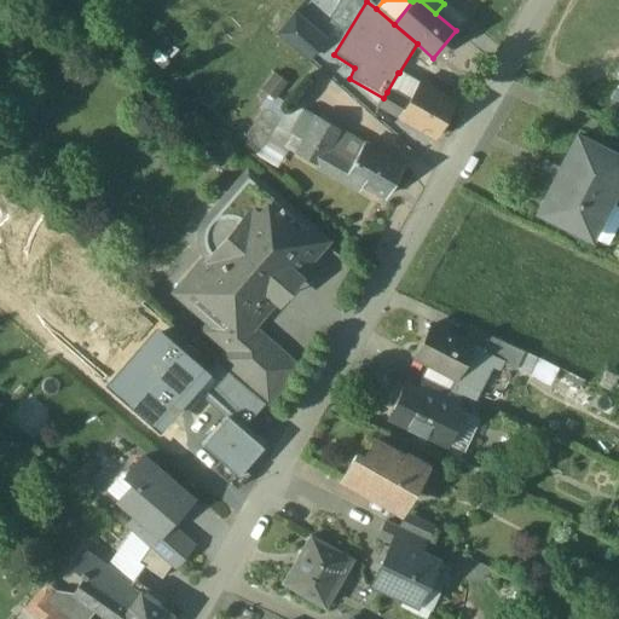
[(275,34),(307,62),(329,36),(298,9),(275,34)]
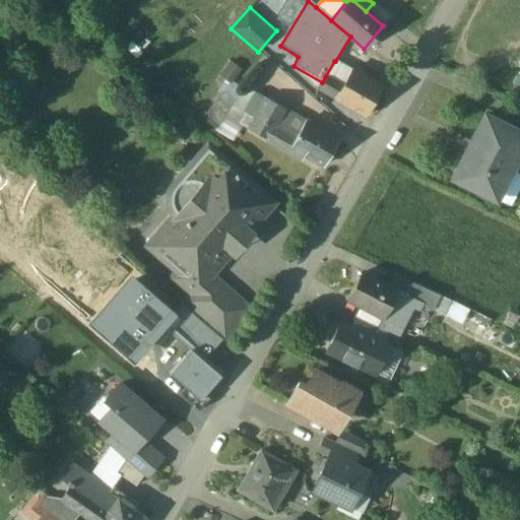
[(335,61),(334,61),(325,77),(343,86),(352,71),(335,61)]
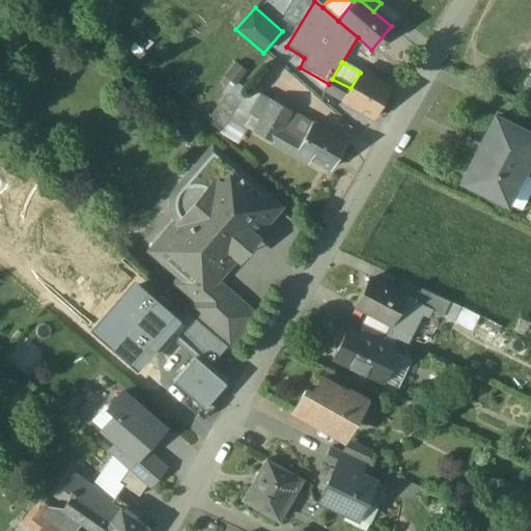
[(362,74),(360,73),(351,88),(332,79),(329,84),(325,91),(343,102),(342,102),(373,120),(391,90),(362,74)]
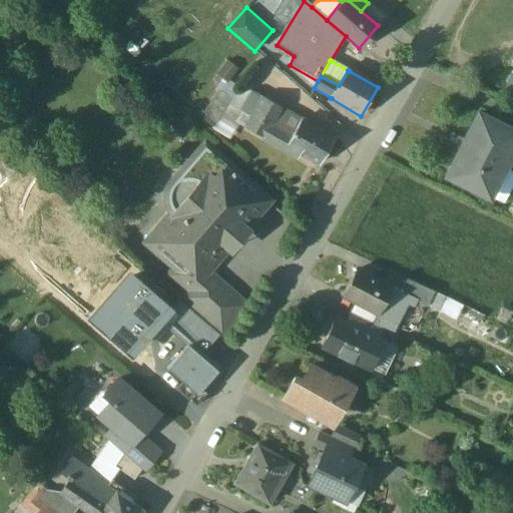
[(501,89),(512,93),(512,73),(507,71),(501,89)]
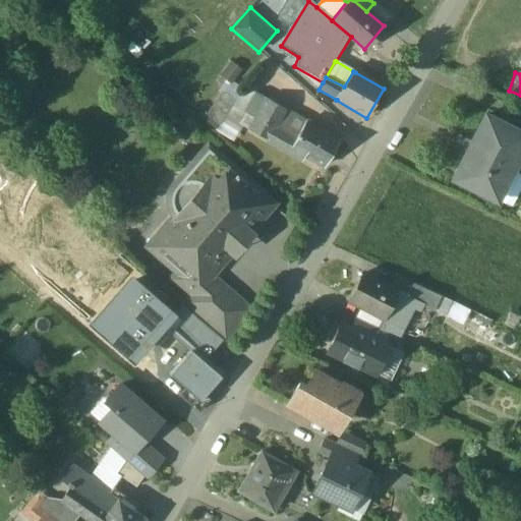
[(267,100),(256,95),(245,114),(255,119),(267,100)]
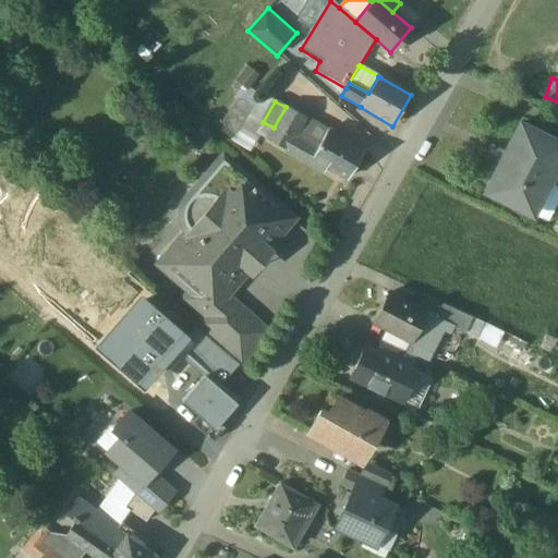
[(306,118),(286,107),(274,128),(275,129),(267,141),(286,152),(287,152),(294,140),(305,120),(306,118)]
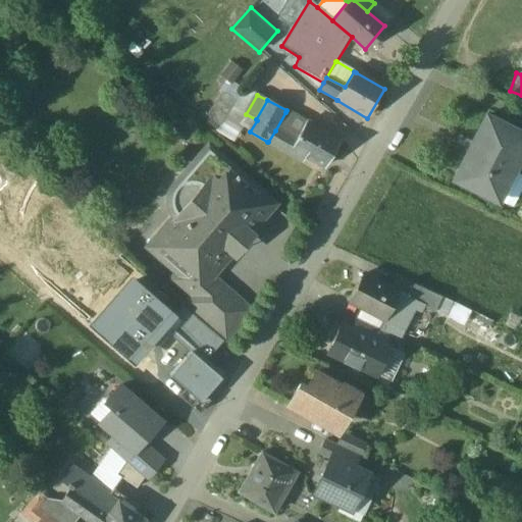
[(340,143),(285,112),(275,131),(268,142),(267,142),(303,162),(306,157),(325,168),(340,143)]
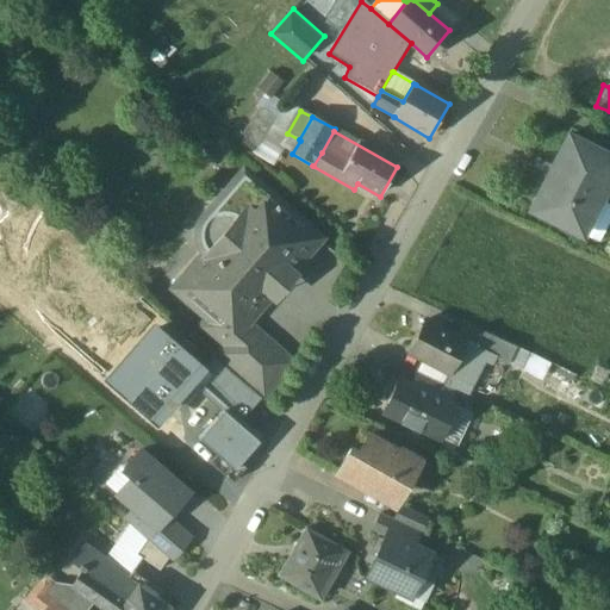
[(609,156),(570,136),(533,210),(583,235),(601,199),(607,203),(609,200),(609,156)]
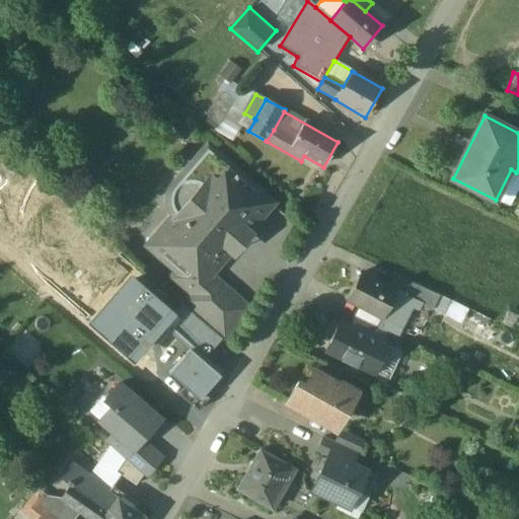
[(270,205),(209,152),(176,190),(173,196),(172,204),(174,211),(179,218),(188,225),(187,226),(188,226),(169,247),(189,263),(172,281),(191,297),(193,298),(208,280),(207,279),(222,261),(218,256),(227,245),(226,241),(227,237),(228,233),(232,231),(236,230),(240,230),(249,219),(254,223),(270,205)]
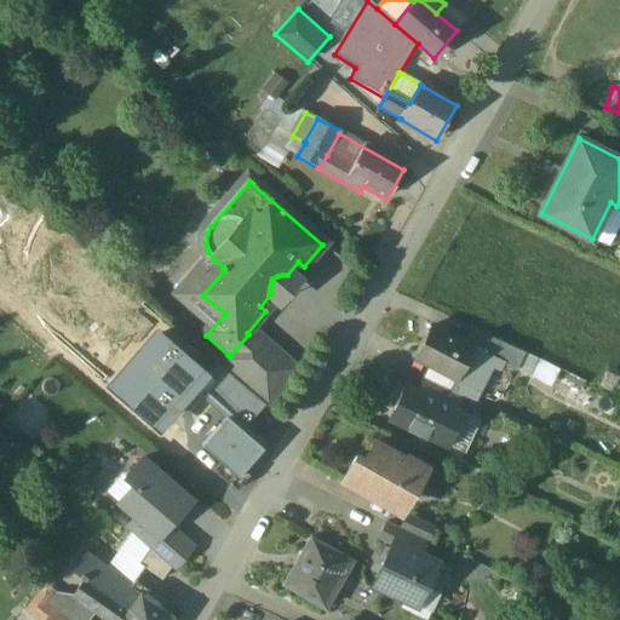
[(156,325),(105,383),(161,431),(212,373),(156,325)]
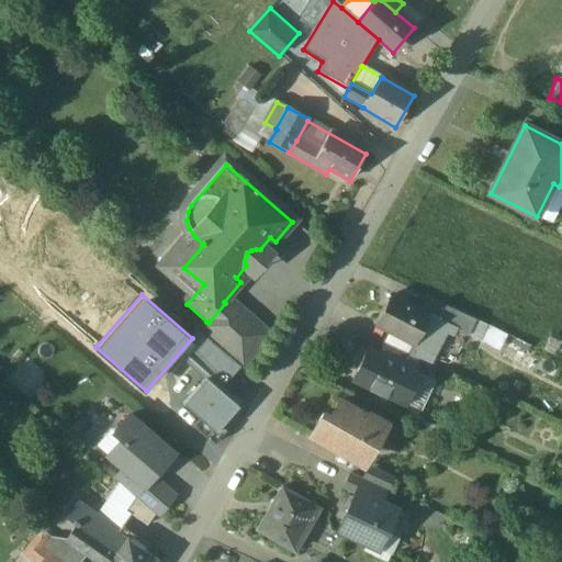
[(428,314),(394,295),(379,325),(389,330),(413,344),(428,314)]
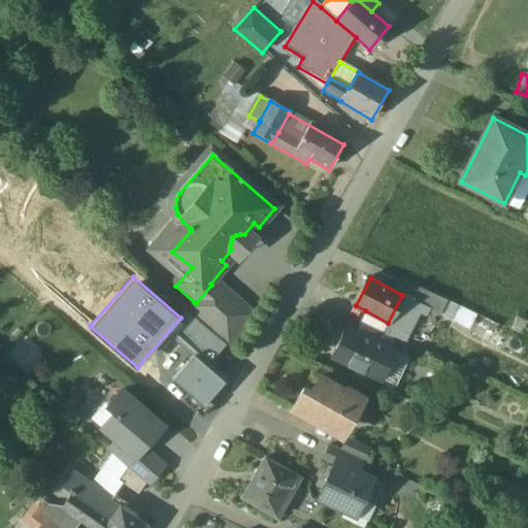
[(211,285),(196,303),(194,302),(187,311),(213,335),(238,307),(211,285)]
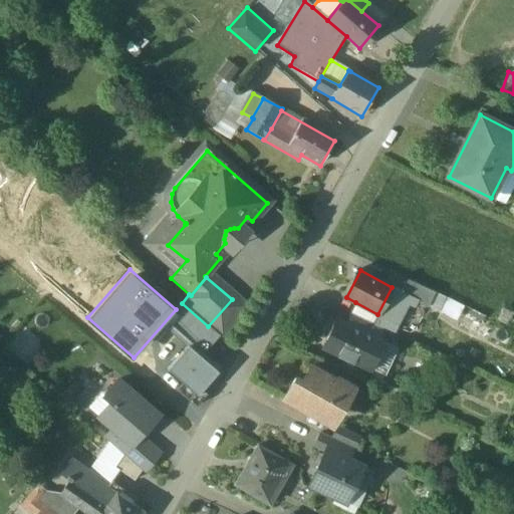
[(436,293),(409,280),(403,292),(402,295),(411,299),(417,302),(429,307),(436,293)]
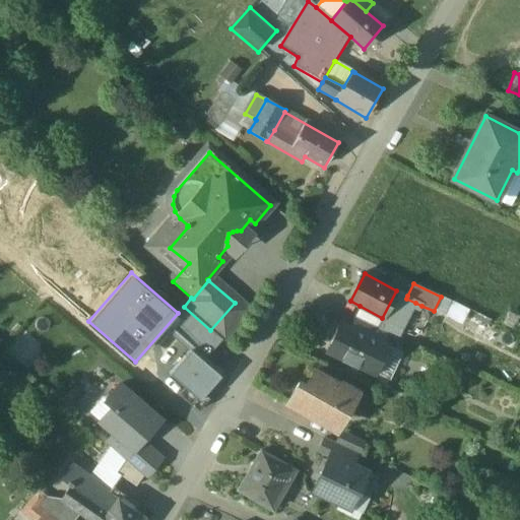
[(407,296),(396,290),(382,318),(377,328),(389,334),(397,337),(412,309),(415,303),(406,299),(407,296)]
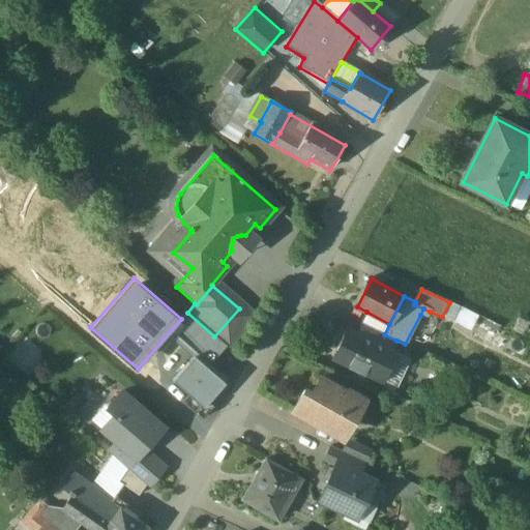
[(239,308),(214,336),(228,349),(253,321),(239,308)]
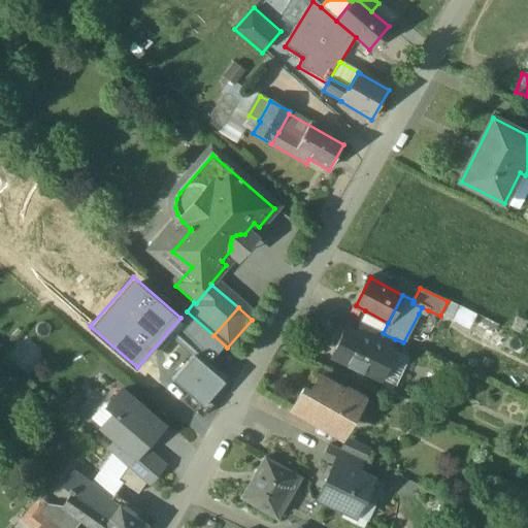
[(428,310),(422,307),(419,314),(425,317),(428,310)]
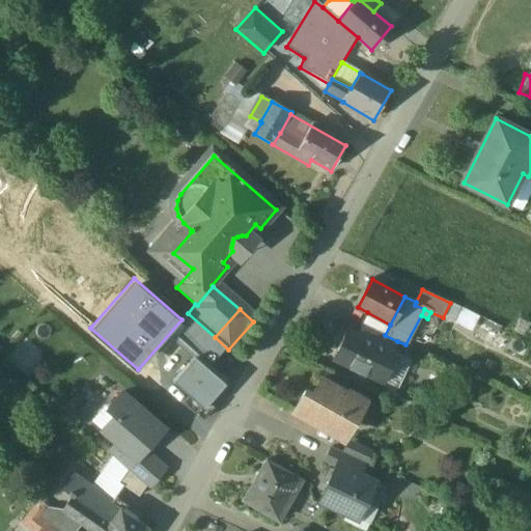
[(390,325),(367,312),(362,325),(385,335),(390,325)]
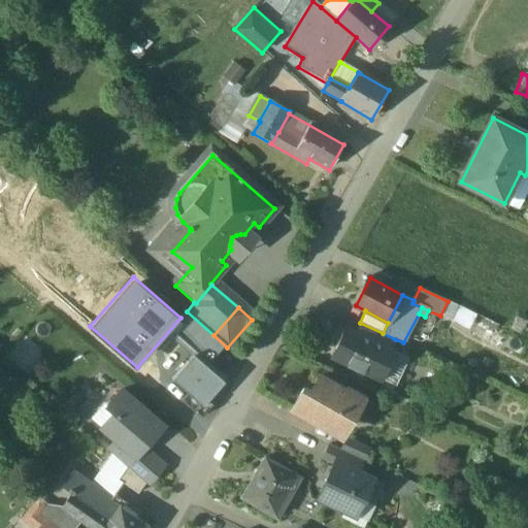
[(207,369),(227,348),(187,311),(177,322),(183,327),(171,340),(192,359),(206,371),(207,369)]
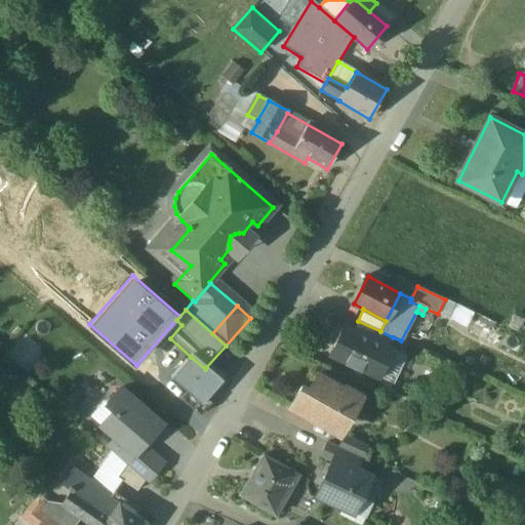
[(380,331),(358,321),(353,331),(388,348),(393,337),(380,331)]
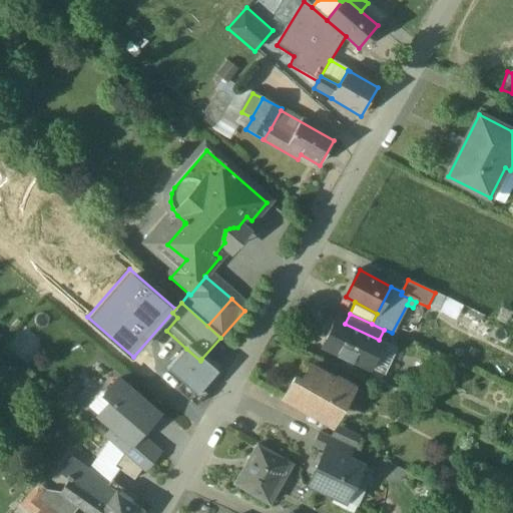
[(345,324),(335,320),(322,347),(372,370),(385,343),(379,340),(345,324)]
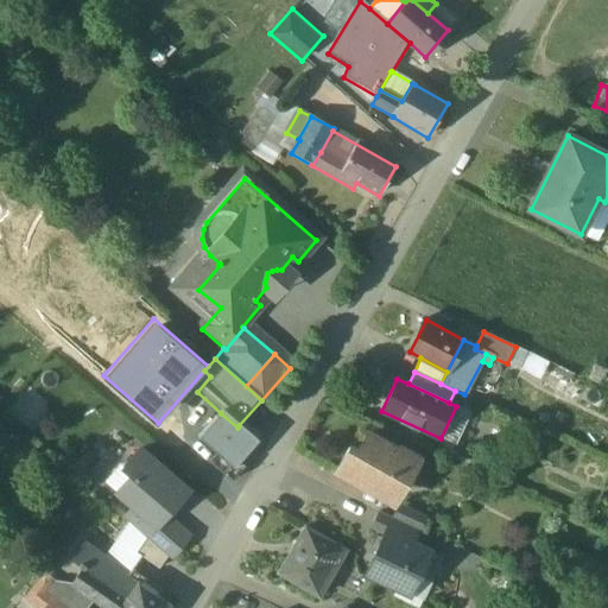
[(198,439),(234,470),(259,442),(239,425),(238,428),(221,413),(198,439)]
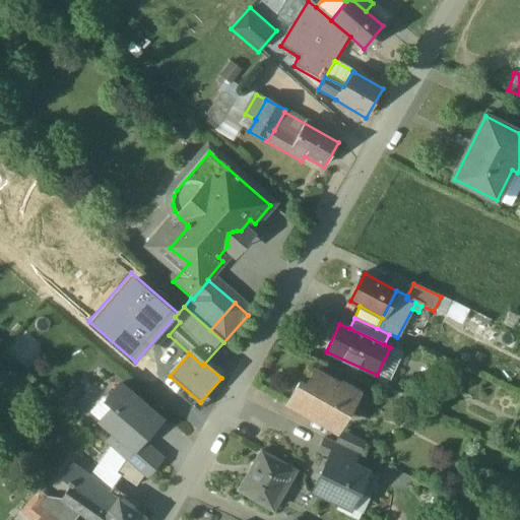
[(344,390),(316,372),(306,388),(300,384),(290,399),(332,425),(341,409),(335,405),(344,390)]
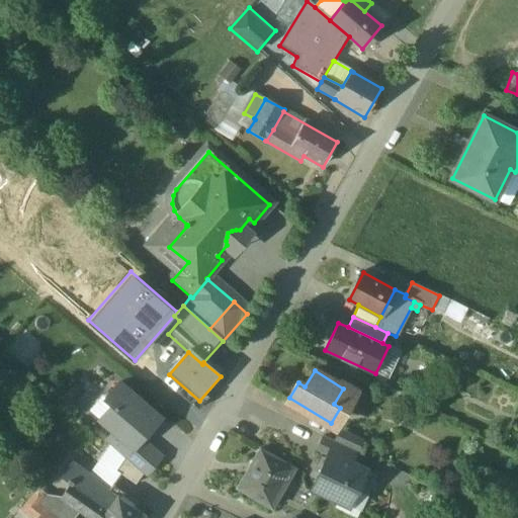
[(141,442),(160,420),(119,385),(106,401),(113,408),(100,422),(114,435),(133,450),(141,442)]
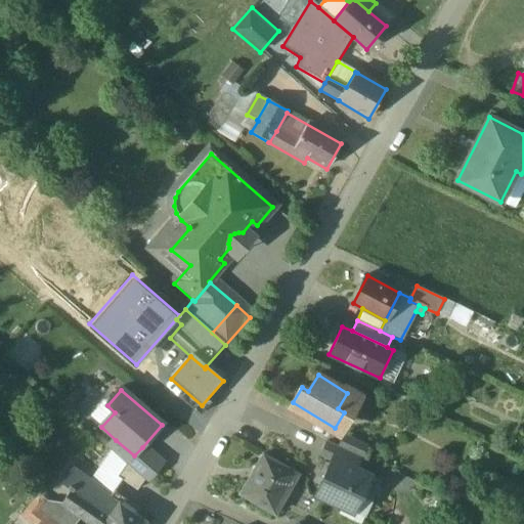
[(145,481),(146,482),(163,465),(142,447),(134,455),(116,440),(108,449),(126,465),(145,481)]
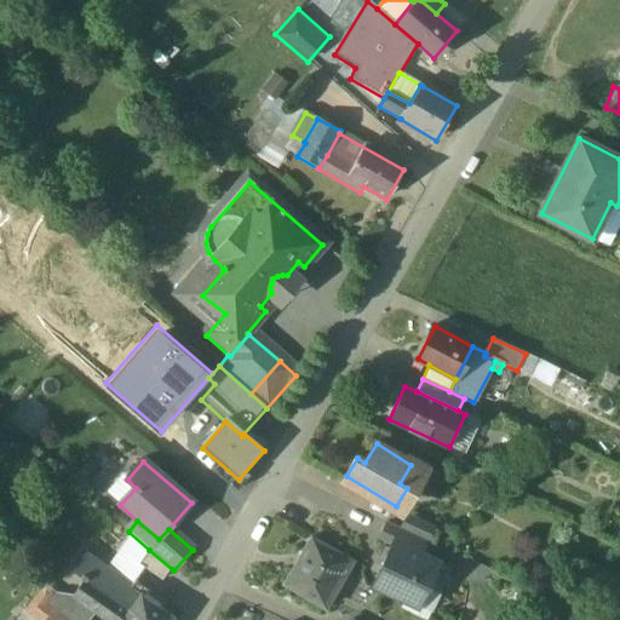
[(429,543),(389,523),(382,539),(394,545),(395,544),(422,557),(423,556),(429,543)]
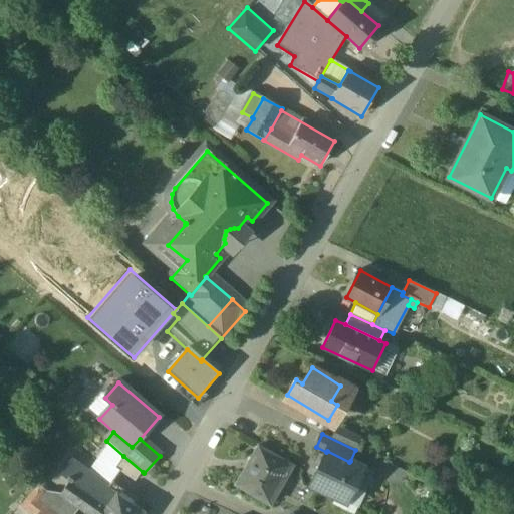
[(289,463),(259,446),(249,463),(254,466),(241,488),(271,505),(291,471),(286,468),(289,463)]
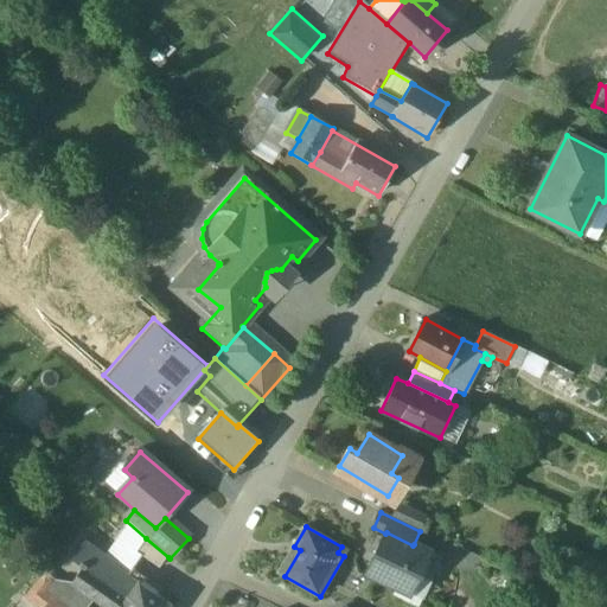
[(413,545),(387,532),(385,534),(368,573),(410,594),(422,570),(428,568),(432,561),(429,556),(430,553),(414,544),(413,545)]
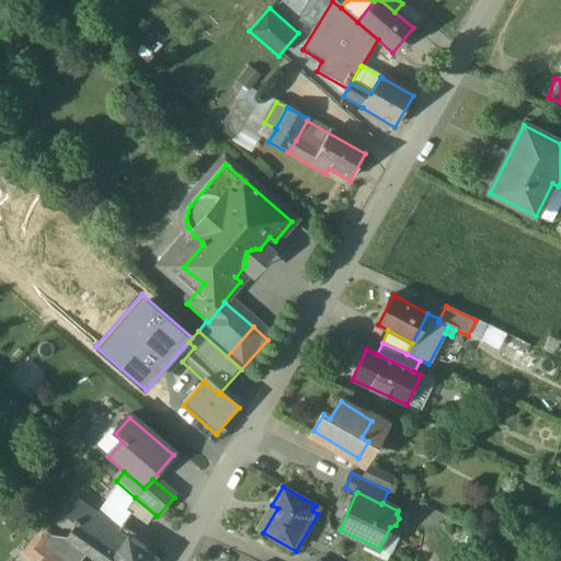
[(156,515),(135,497),(126,512),(148,527),(156,515)]
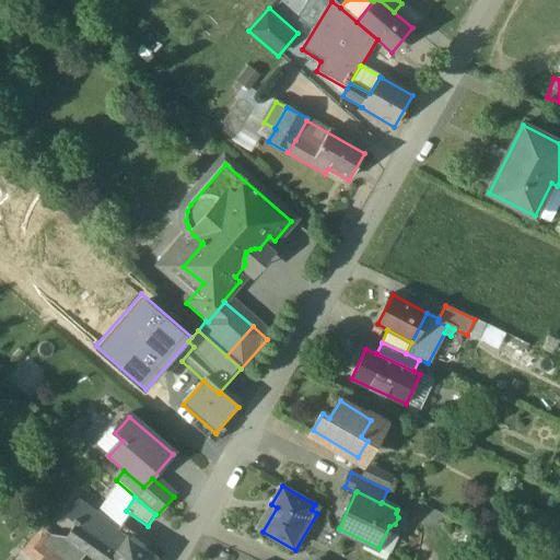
[(117,531),(78,502),(68,516),(74,521),(72,523),(76,525),(66,538),(66,539),(71,543),(85,553),(94,559),(111,559),(127,537),(143,549),(148,543),(121,524),(117,531)]
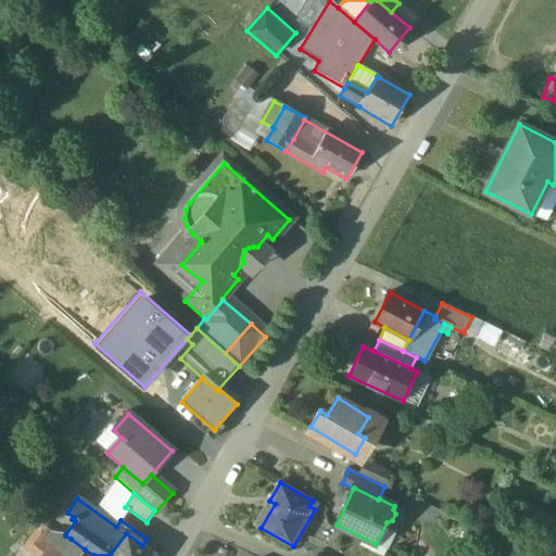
[(59,555),(41,543),(50,533),(41,527),(24,550),(33,555),(59,555)]
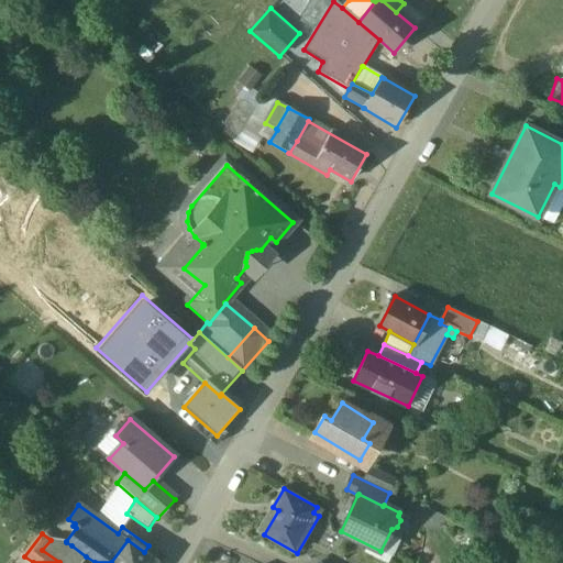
[(66,541),(52,539),(52,540),(51,540),(42,550),(59,562),(72,545),(66,542),(66,541)]
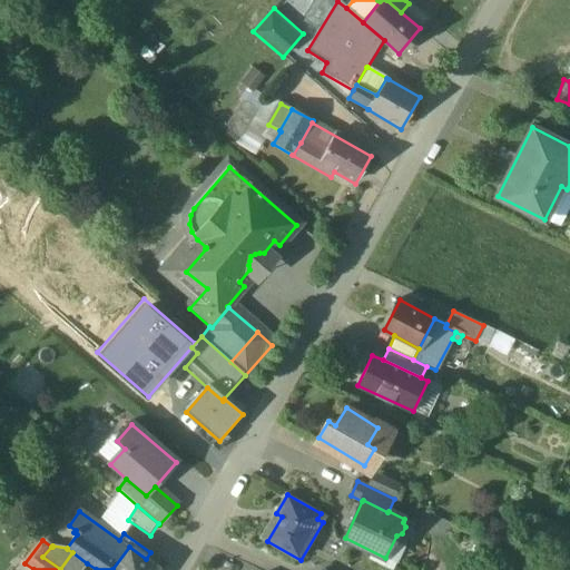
[(146,559),(129,547),(112,569),(156,569),(158,568),(146,559)]
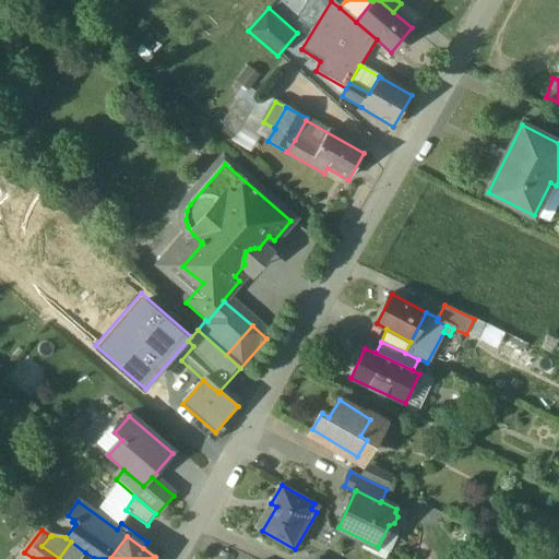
[(71,542),(59,558),(80,558),(85,552),(71,542)]
